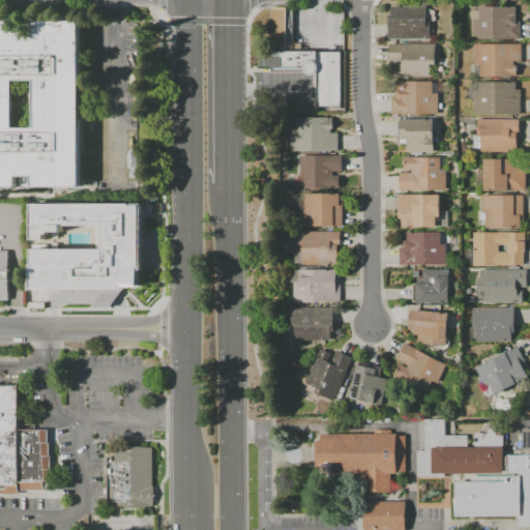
[(427,6),(427,21),(431,21),(431,39),(389,39),(388,15),(391,15),(391,6),(427,6)]
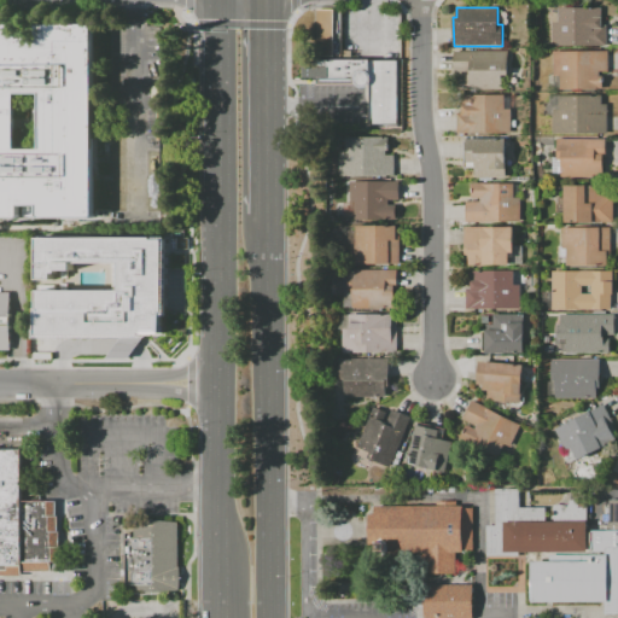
[(601,7),(601,25),(606,25),(606,46),(552,46),(552,22),(559,22),(559,7),(601,7)]
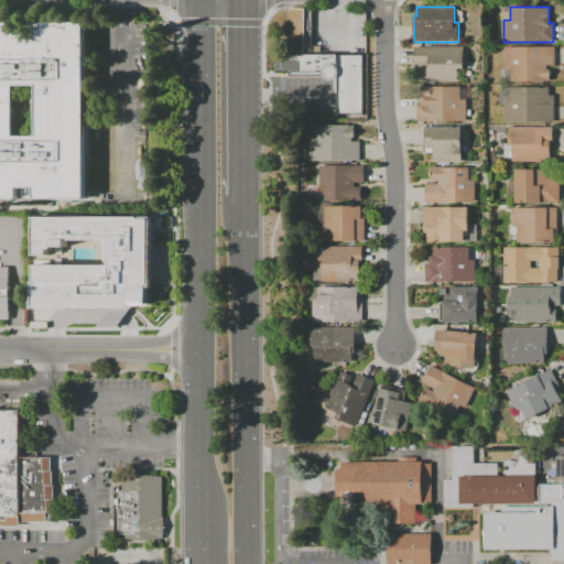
[(311,9),(311,51),(289,51),(289,8),(311,9)]
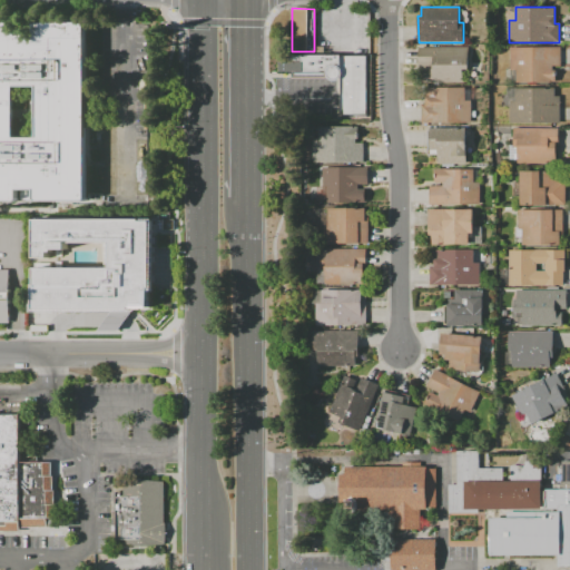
[(0,23),(18,23),(18,40),(39,40),(38,22),(85,22),(87,197),(47,198),(46,186),(21,186),(21,198),(0,198),(0,23)]
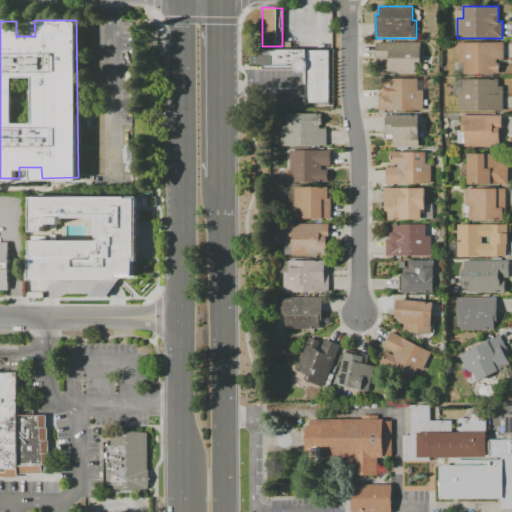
[(421,41),(421,62),(415,62),(416,74),(378,74),(378,62),(388,62),(387,59),(376,59),(376,42),(421,41)]
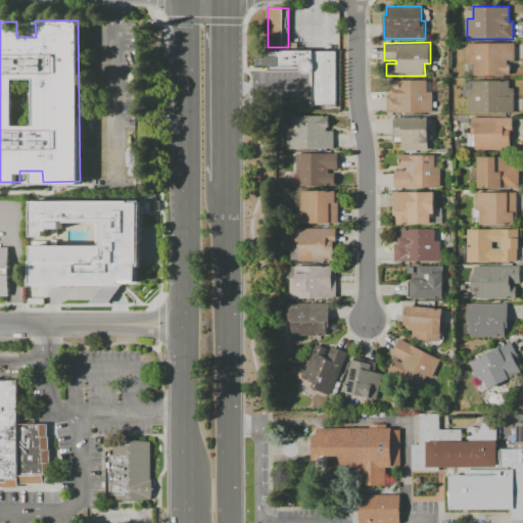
[(514,43),(514,60),(507,60),(507,64),(510,64),(510,76),(474,76),(473,64),(468,64),(468,44),(514,43)]
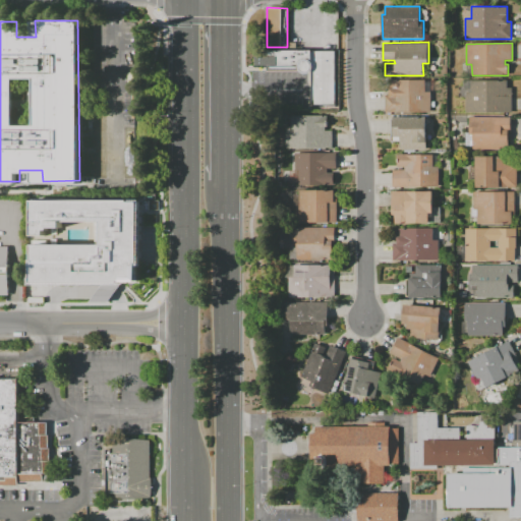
[(265,66),(265,50),(335,51),(335,105),(311,104),(312,67),(311,70),(310,72),(307,73),(305,73),(303,73),(301,73),(300,71),(299,70),(298,68),(297,66),(265,66)]
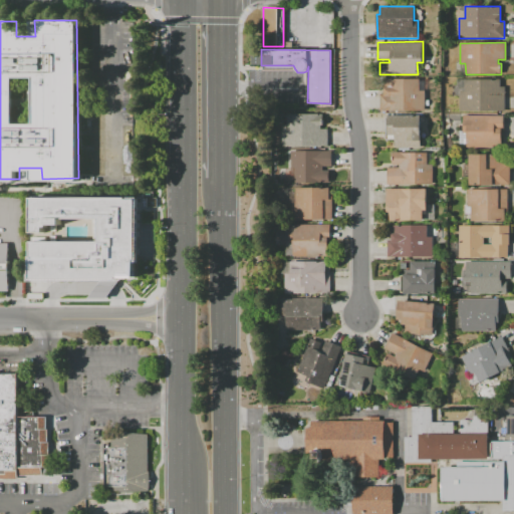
[(383,79),(420,79),(420,80),(425,80),(425,110),(380,110),(380,94),(383,94),(383,79)]
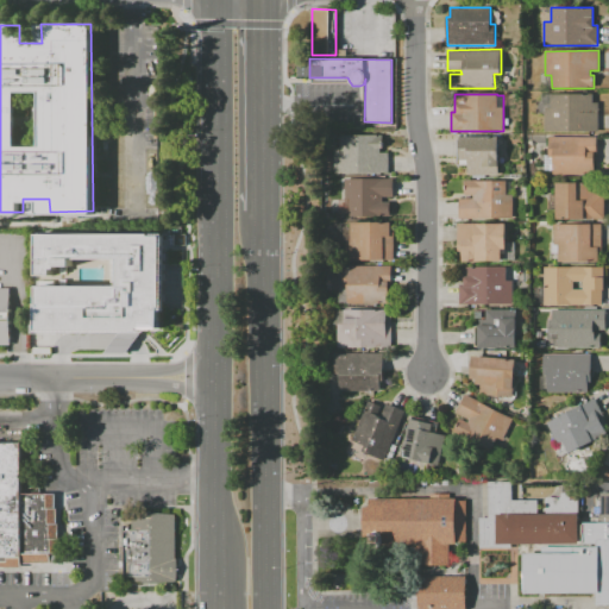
[(591,94),(591,102),(597,102),(597,131),(544,131),(542,108),(548,108),(548,94),(591,94)]
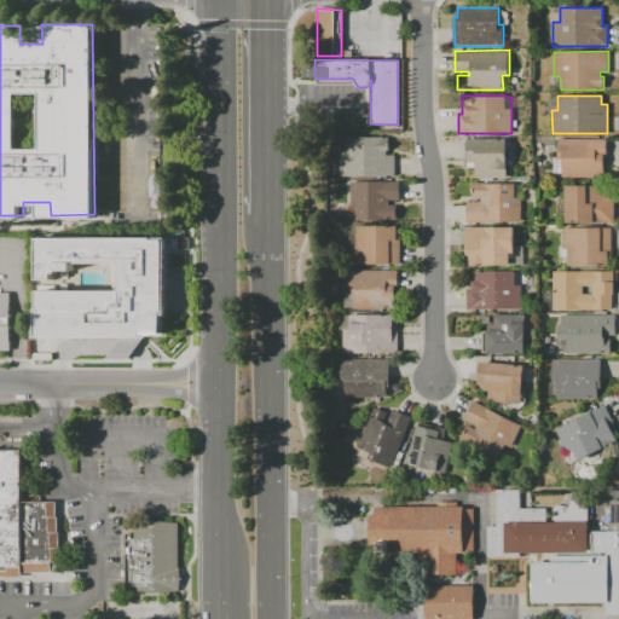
[(388,138),(388,151),(386,151),(386,156),(394,155),(394,175),(340,177),(340,152),(346,152),(346,138),(388,138)]
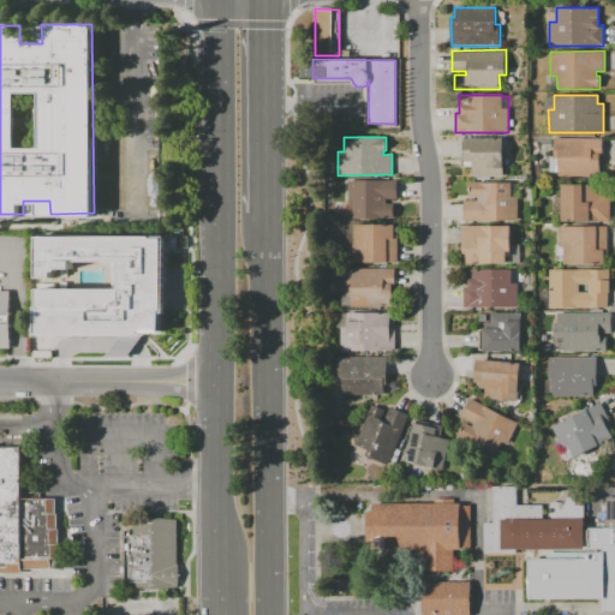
[(503,138),(503,177),(473,177),(472,161),(464,161),(464,138),(503,138)]
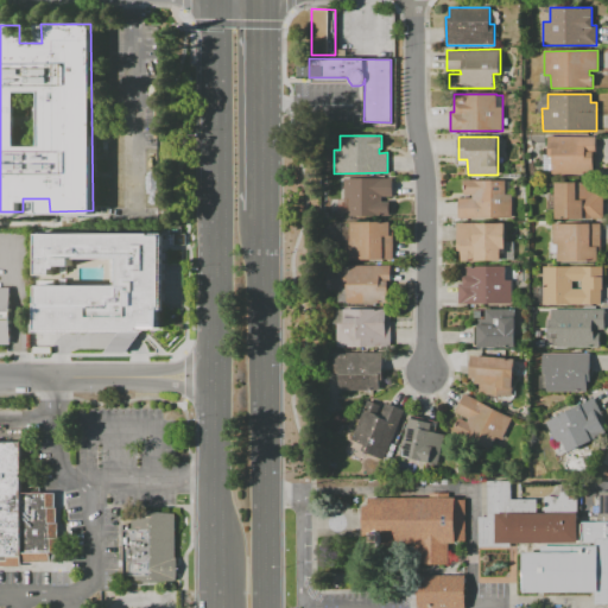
[(595,137),(595,156),(591,156),(591,175),(551,175),(551,170),(543,170),(543,156),(546,156),(546,137),(595,137)]
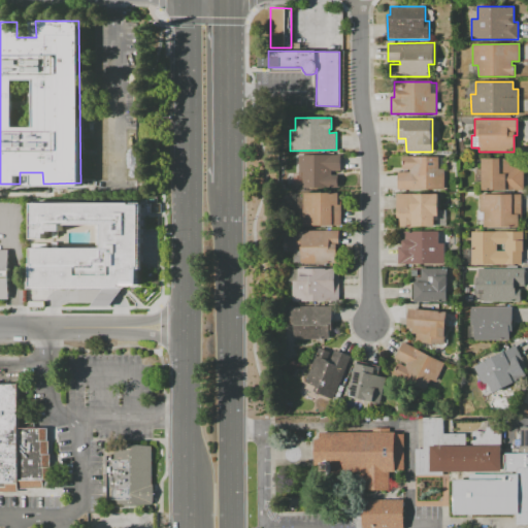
[(340,156),(340,171),(332,171),(332,175),(338,175),(338,188),(303,189),(303,173),(299,173),(299,156),(340,156)]
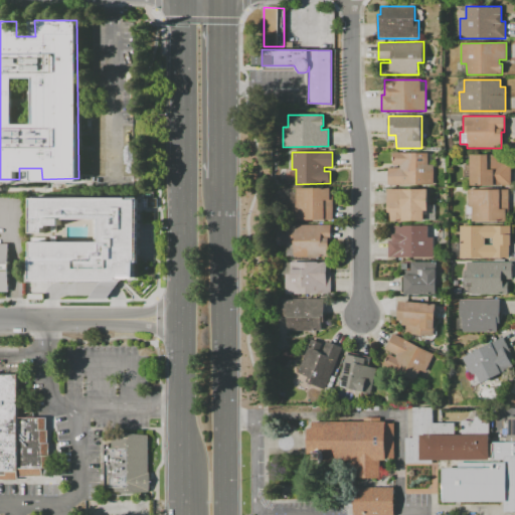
[(428,153),(428,165),(435,165),(435,185),(388,185),(388,168),(400,168),(400,165),(392,165),(393,153),(428,153)]
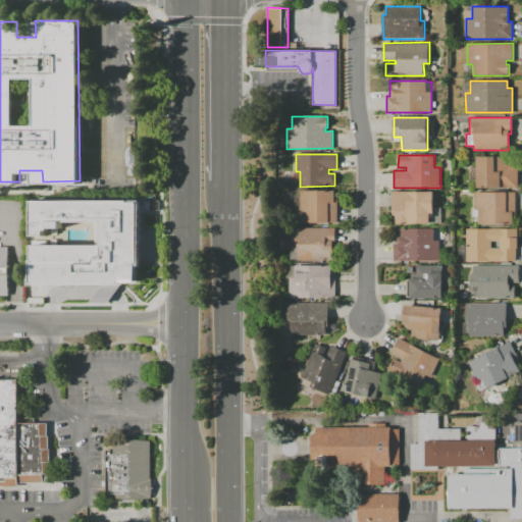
[(508,156),(508,166),(517,165),(517,188),(476,188),(476,157),(508,156)]
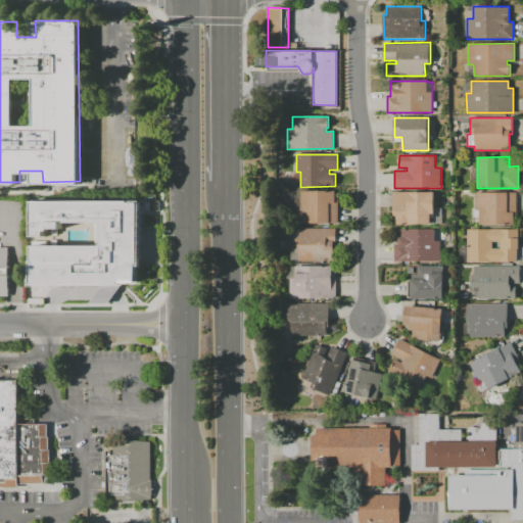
[(335,191),(335,199),(338,199),(338,223),(297,224),(297,205),(301,205),(300,191),(335,191)]
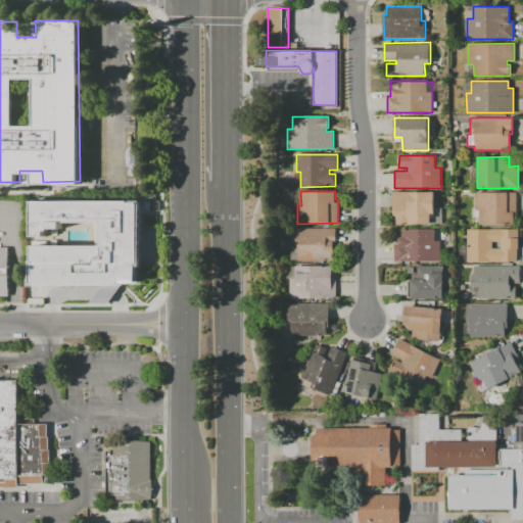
[(434,192),(434,214),(432,214),(432,224),(396,225),(396,216),(393,216),(393,192),(434,192)]
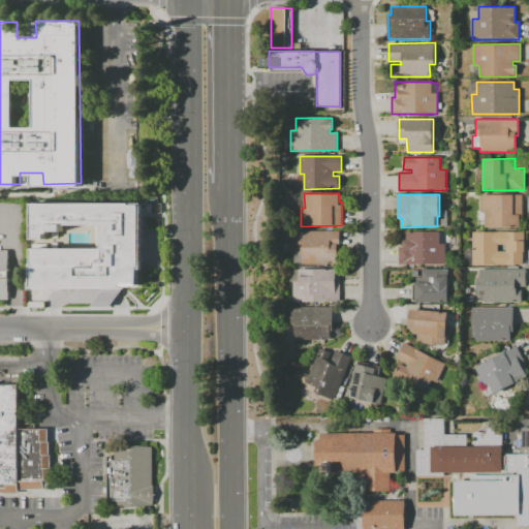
[(522,195),(522,219),(520,219),(520,227),(485,227),(485,213),(481,213),(481,195),(522,195)]
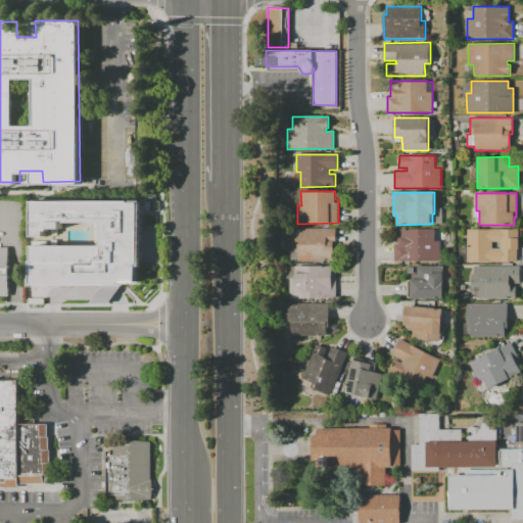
[(31,201),(138,201),(138,284),(31,284),(31,245),(99,245),(99,225),(61,224),(61,228),(61,231),(48,231),(48,233),(45,233),(45,237),(31,237),(31,201)]
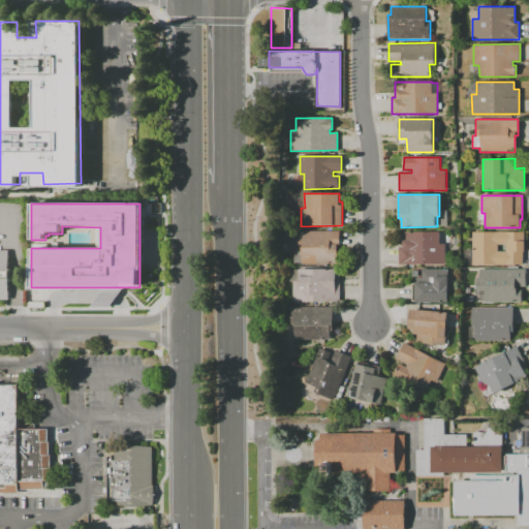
[(340,230),(340,248),(338,248),(338,263),(302,263),(302,249),(299,249),(299,230),(340,230)]
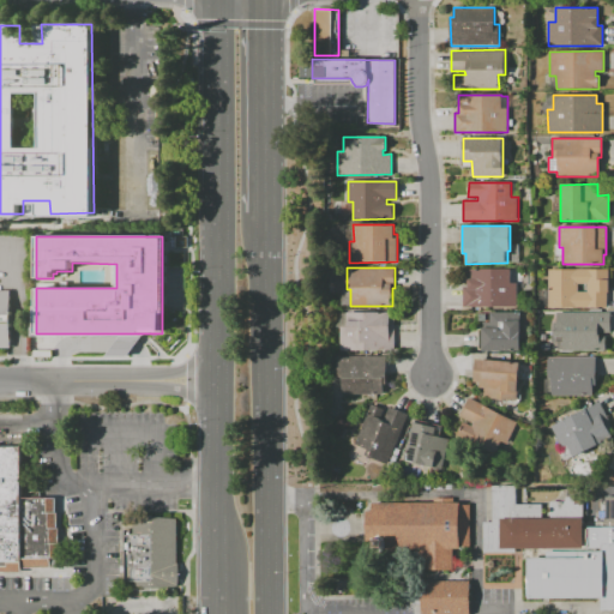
[(511,270),(511,283),(518,283),(518,307),(471,307),(471,305),(464,305),(464,288),(468,288),(468,270),(511,270)]
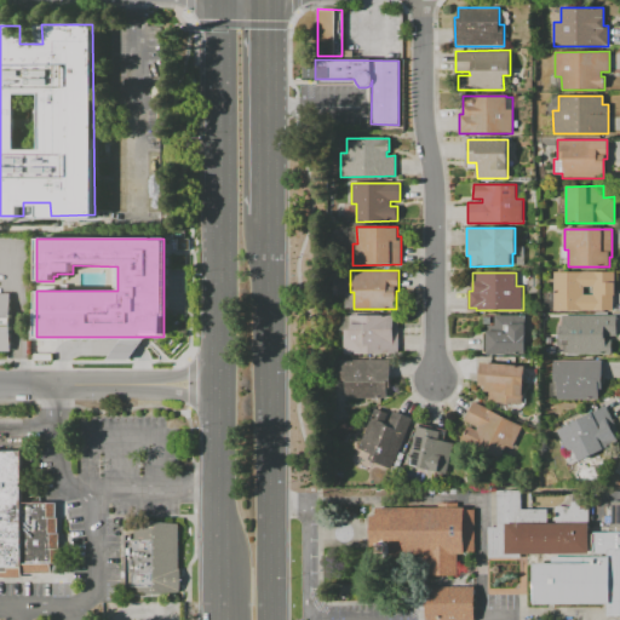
[(614,273),(613,310),(554,310),(555,273),(614,273)]
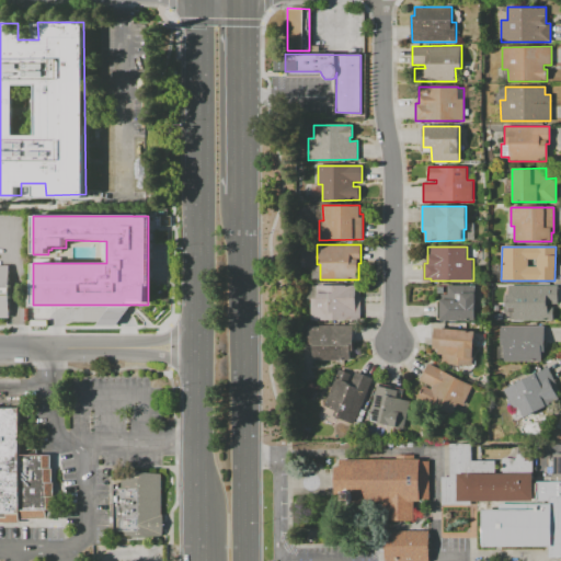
[(9,318),(0,318),(0,265),(9,265),(9,318)]
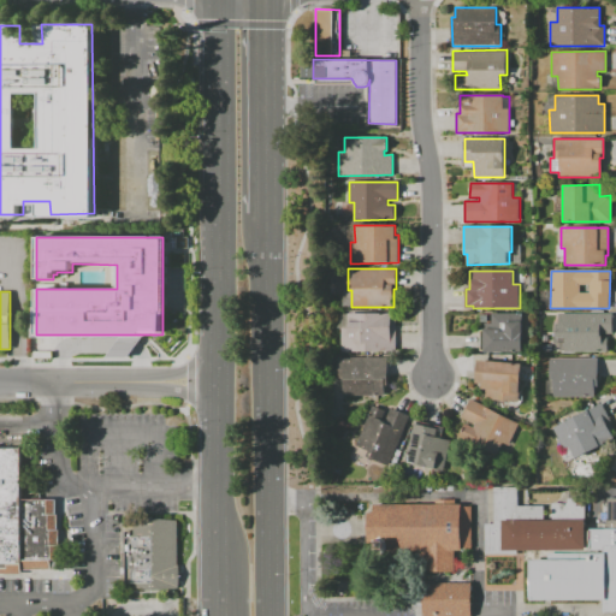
[(521,313),(521,353),(483,353),(483,324),(491,324),(491,313),(521,313)]
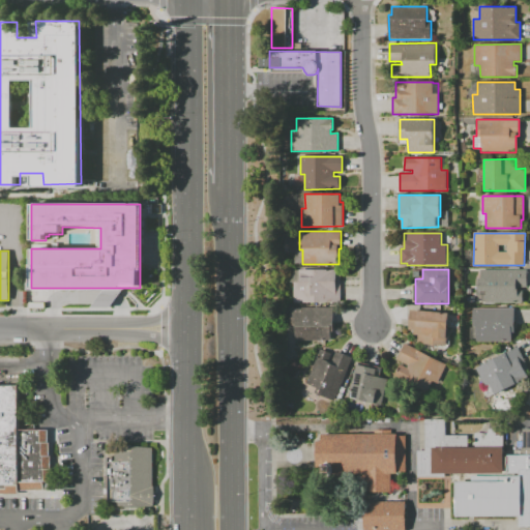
[(527,269),(527,287),(513,288),(513,291),(523,290),(523,303),(486,303),(486,291),(477,291),(477,278),(480,278),(480,270),(527,269)]
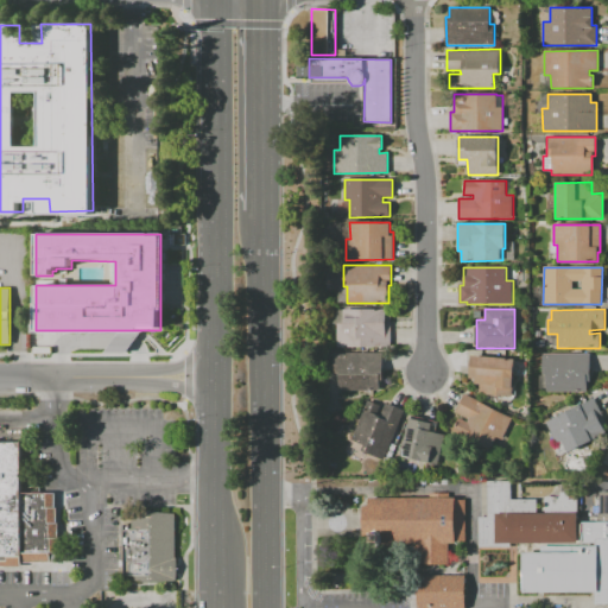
[(385,310),(385,316),(390,316),(391,347),(337,348),(336,324),(343,324),(342,310),(385,310)]
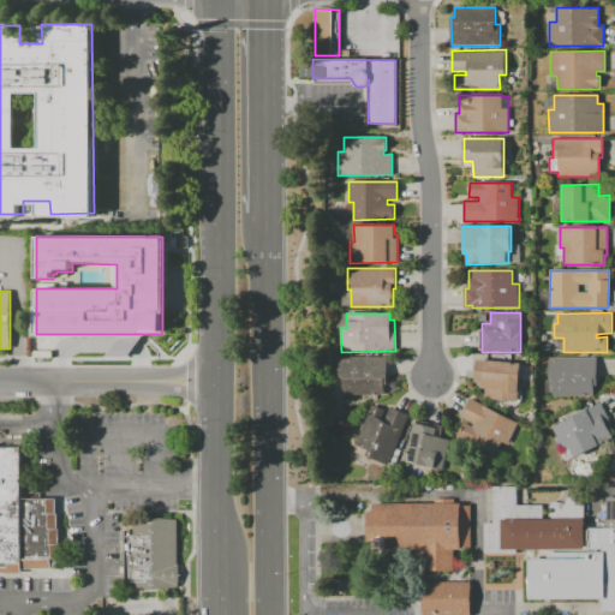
[(387,357),(387,384),(384,384),(384,394),(342,395),(342,377),(339,378),(338,357),(387,357)]
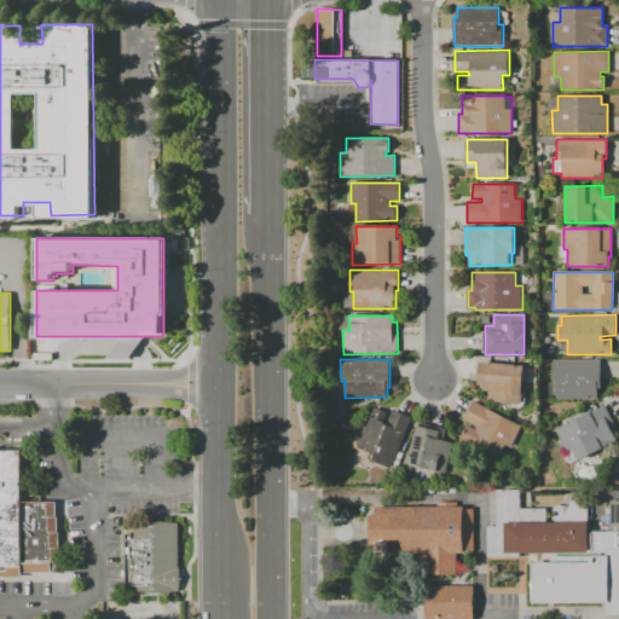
[(600,360),(600,389),(596,389),(596,399),(556,399),(556,382),(551,382),(551,360),(600,360)]
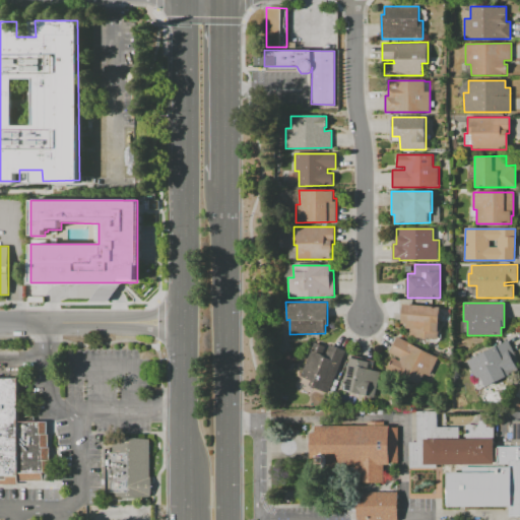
[(440,307),(437,339),(409,337),(410,329),(405,329),(406,324),(400,324),(402,304),(440,307)]
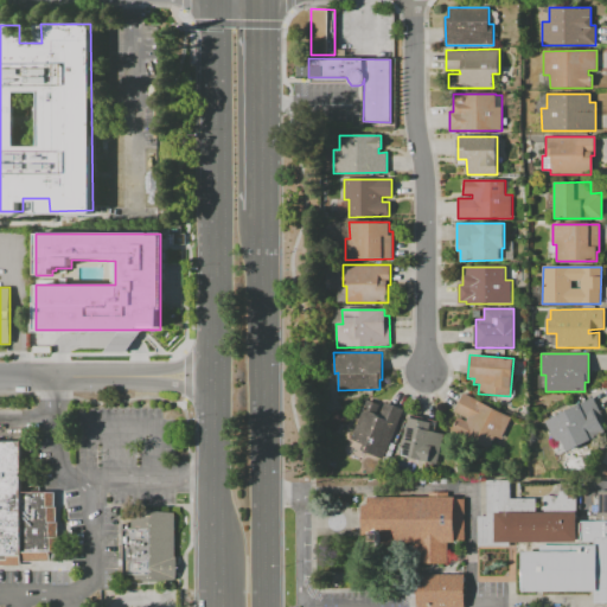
[(512,417),(502,440),(496,436),(490,449),(452,430),(458,419),(466,422),(467,419),(454,413),(464,394),(512,417)]
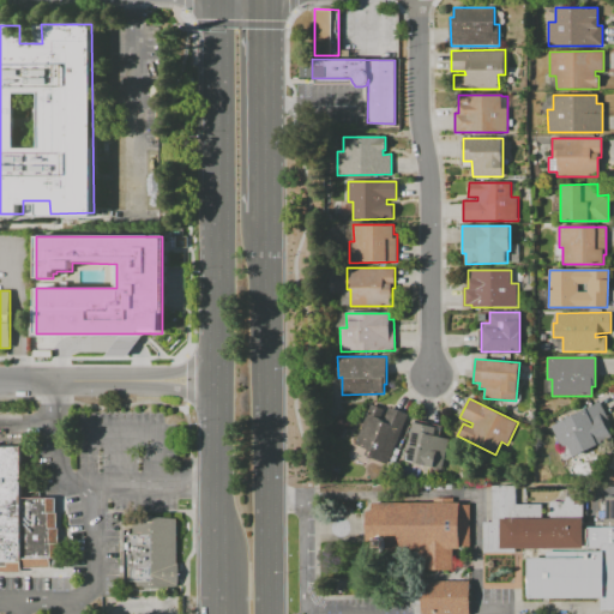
[(600,402),(613,428),(608,431),(612,438),(573,457),(567,445),(563,447),(552,426),(600,402)]
